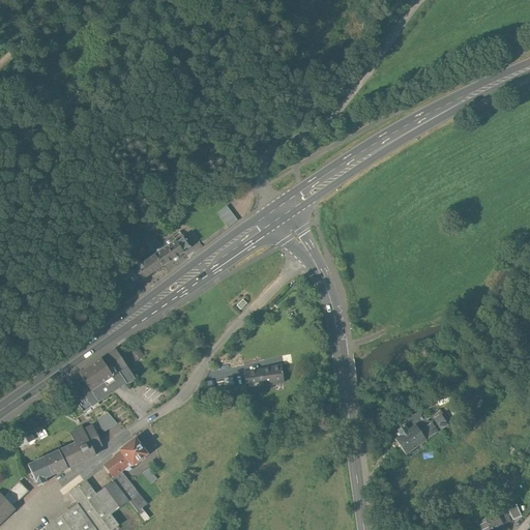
[(237,219),(227,205),(216,212),(228,228),(237,219)]
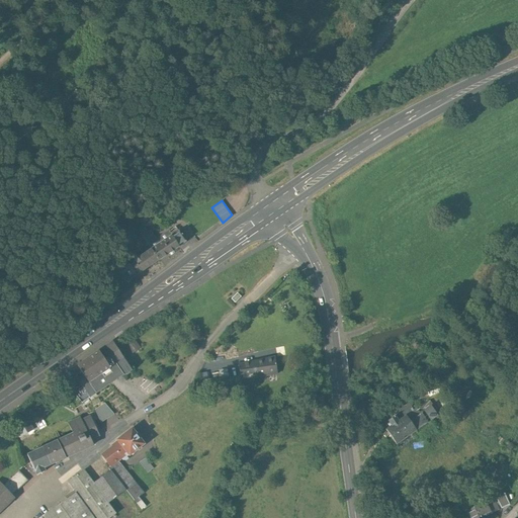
[(153,250),(160,260),(186,242),(175,227),(151,244),(154,248),(153,250)]
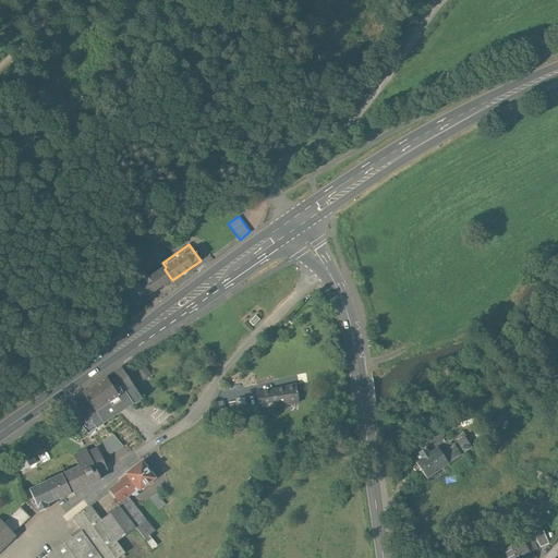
[(172,280),(165,269),(148,279),(145,275),(138,279),(150,295),(172,280)]
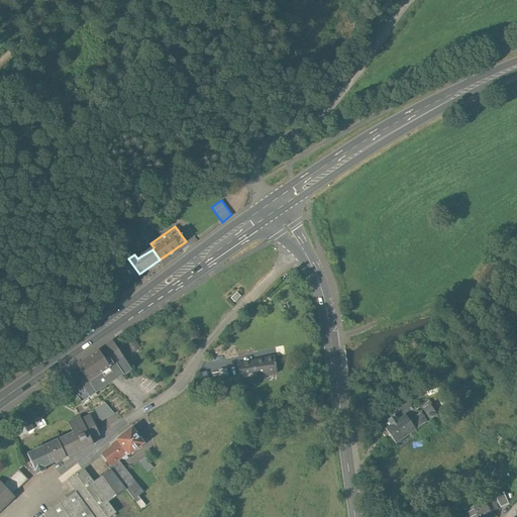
[(240,297),(237,293),(230,299),(234,303),(240,297)]
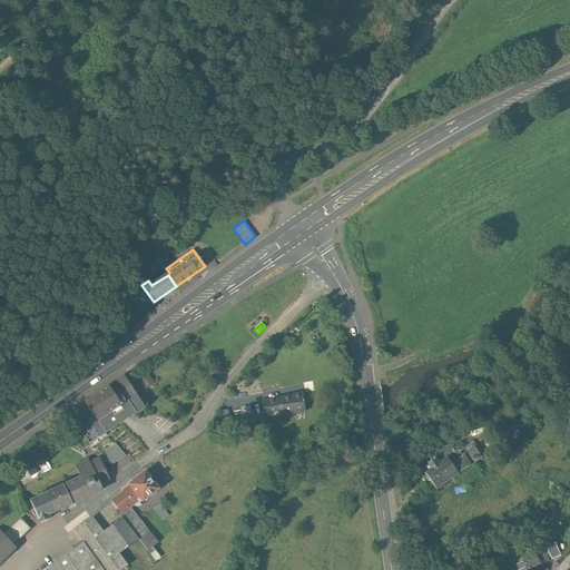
[(89,445),(146,410),(128,382),(87,408),(96,422),(80,432),(89,445)]
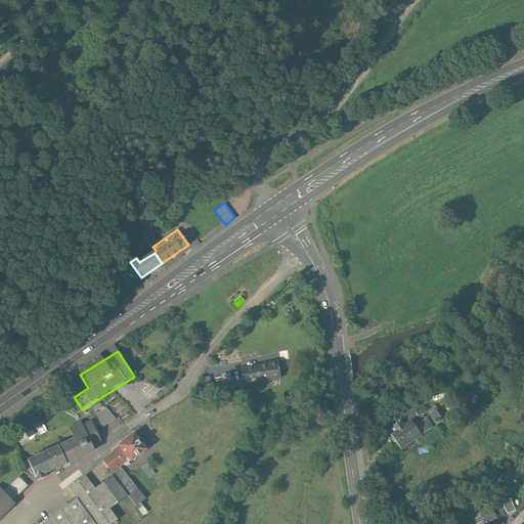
[(277,361),(242,368),(243,379),(255,377),(256,382),(280,378),(277,361)]
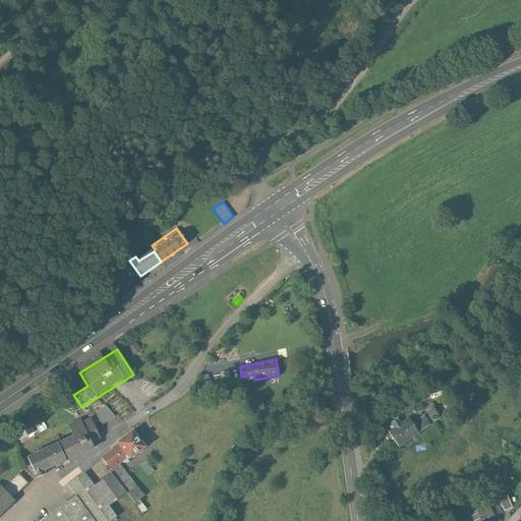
[(104,405),(91,412),(100,428),(115,415),(104,405)]
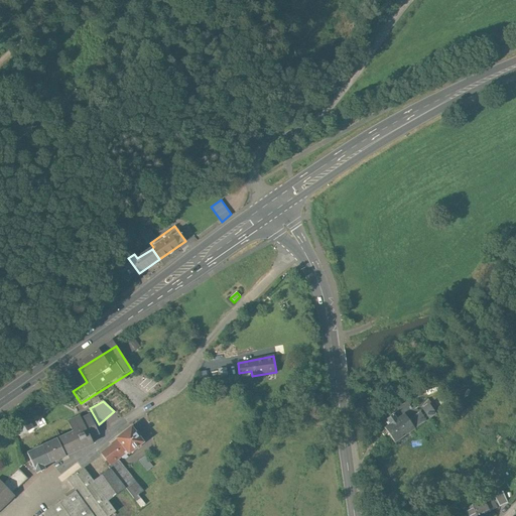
[(435,413),(428,403),(428,404),(427,402),(425,403),(426,405),(422,408),(429,418),(435,413)]
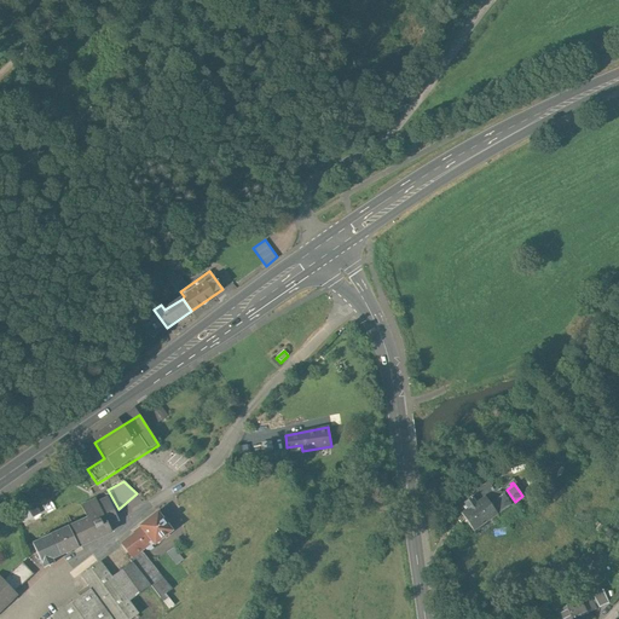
[(497,487),(495,489),(492,486),(490,489),(492,491),(487,495),(493,501),(502,495),(497,487)]
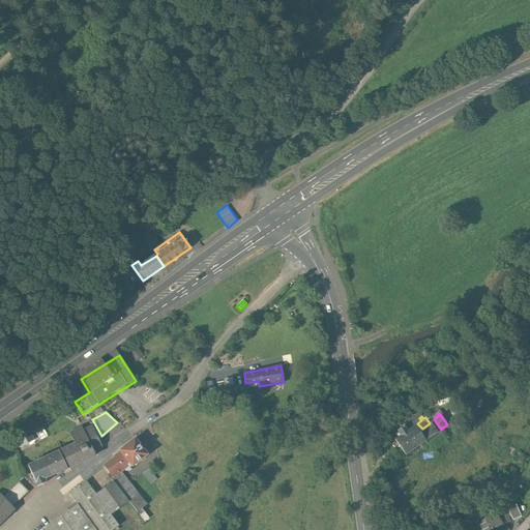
[(430,423),(422,429),(425,434),(422,436),(425,440),(436,432),(432,427),(434,424),(432,421),(430,423)]
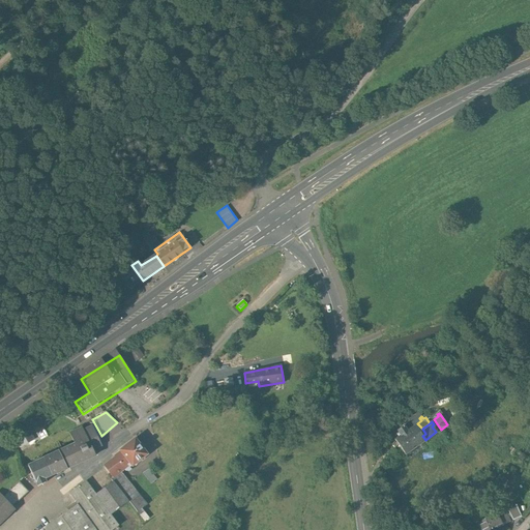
[(28,463),(39,486),(95,457),(88,443),(94,440),(85,422),(65,433),(70,441),(28,463)]
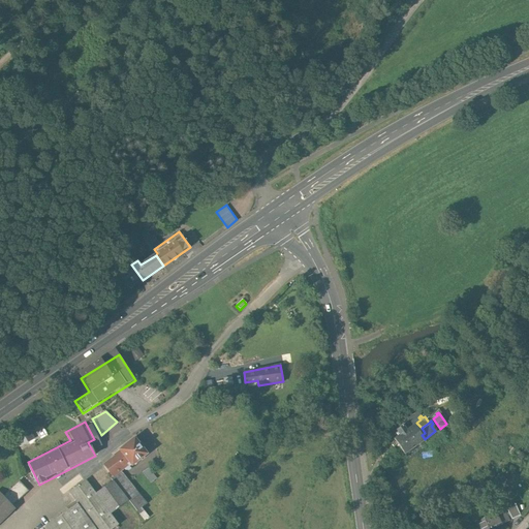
[(414,425),(406,430),(402,425),(396,430),(400,435),(394,439),(404,454),(425,439),(422,435),(425,433),(422,428),(418,430),(414,425)]
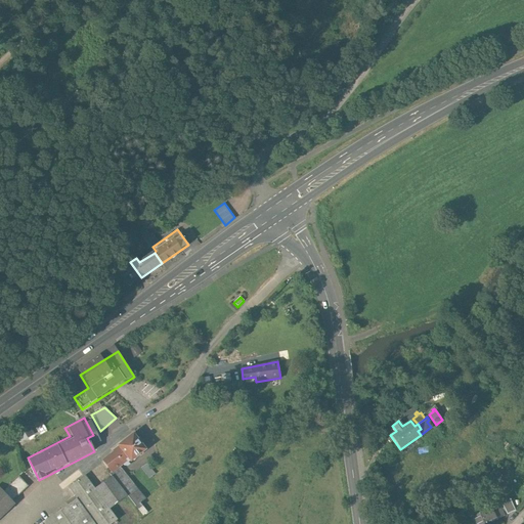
[(29,425),(13,432),(18,442),(34,435),(29,425)]
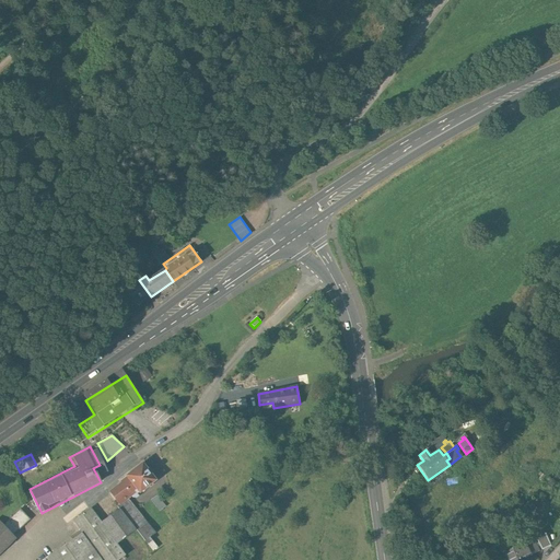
[(111,489),(121,504),(131,497),(138,492),(141,498),(160,485),(146,465),(111,489)]
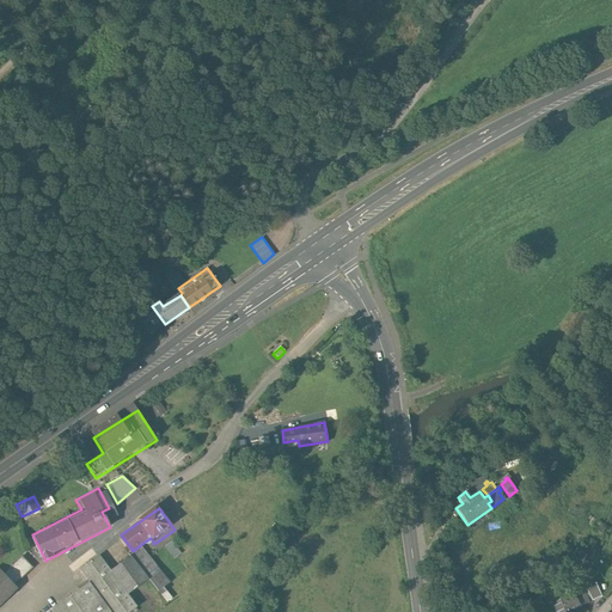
[(173,585),(144,543),(133,551),(163,593),(173,585)]
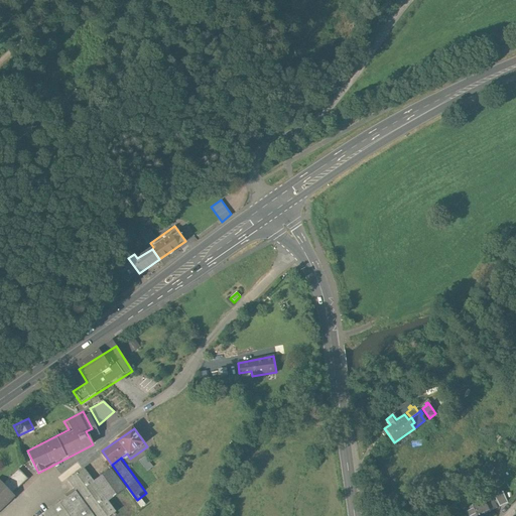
[(78,489),(97,515),(115,515),(120,513),(111,501),(127,490),(110,467),(94,479),(85,466),(70,477),(78,489)]
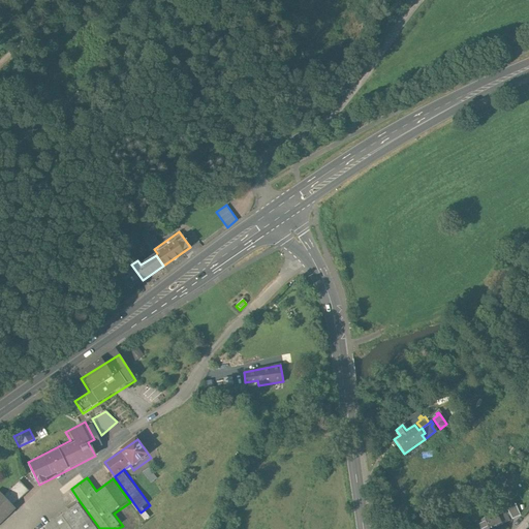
[(0,522),(17,507),(0,489),(0,522)]
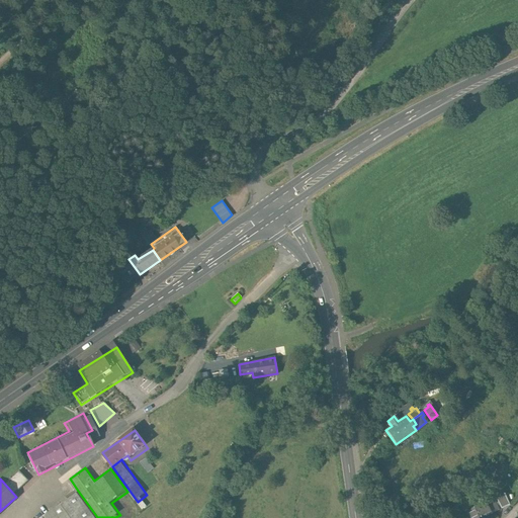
[(97,517),(78,491),(42,516),(44,517),(97,517)]
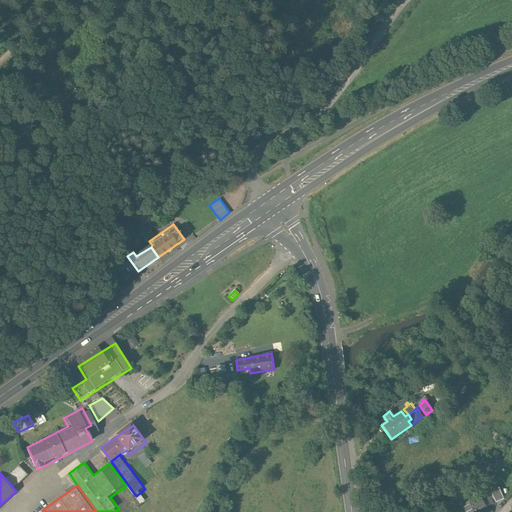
[(500,488),(491,492),(496,503),(505,499),(500,488)]
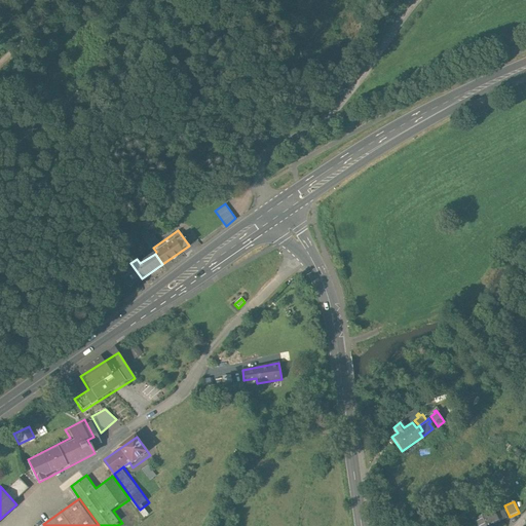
[(491,512),(488,503),(479,509),(482,516),(476,519),(479,525),(495,525),(495,524),(506,518),(501,506),(491,512)]
